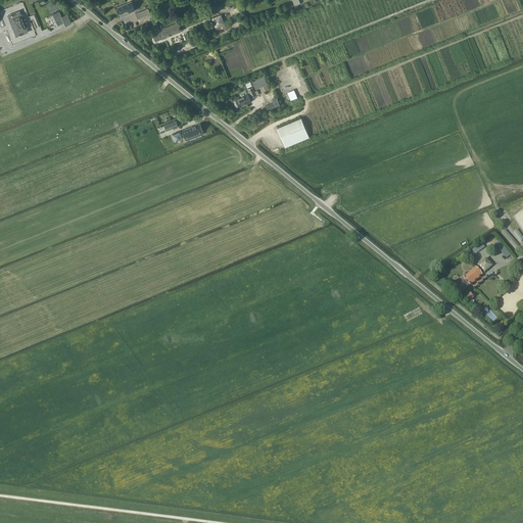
[(46,0),(31,6),(33,12),(48,7),(46,0)]
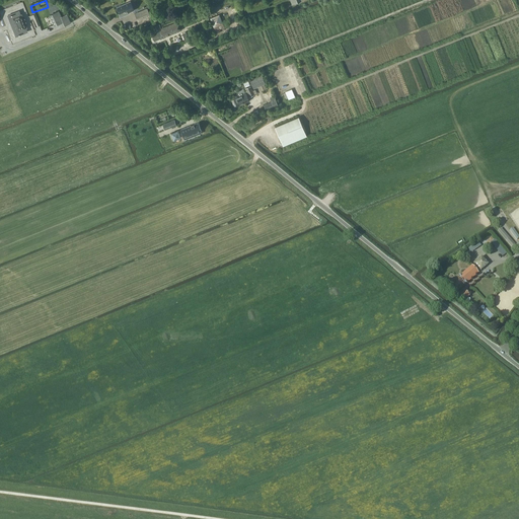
[(126,3),(117,7),(120,14),(128,10),(129,12),(134,10),(131,1),(126,3)]
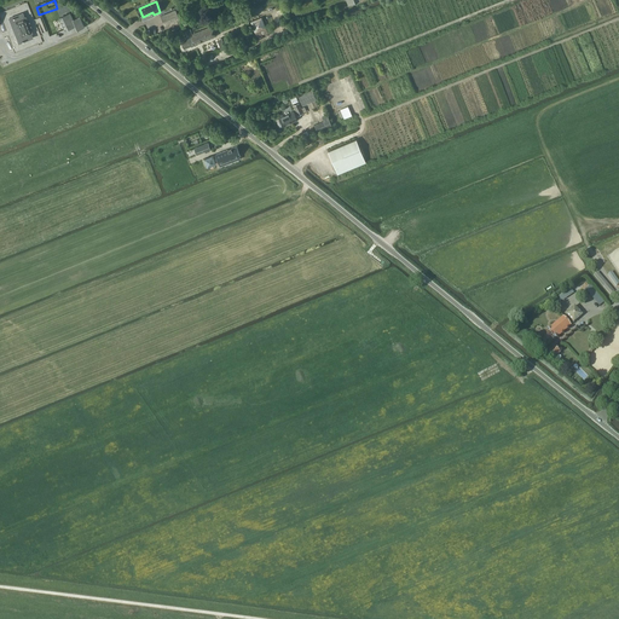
[(175,9),(161,16),(165,25),(180,19),(175,9)]
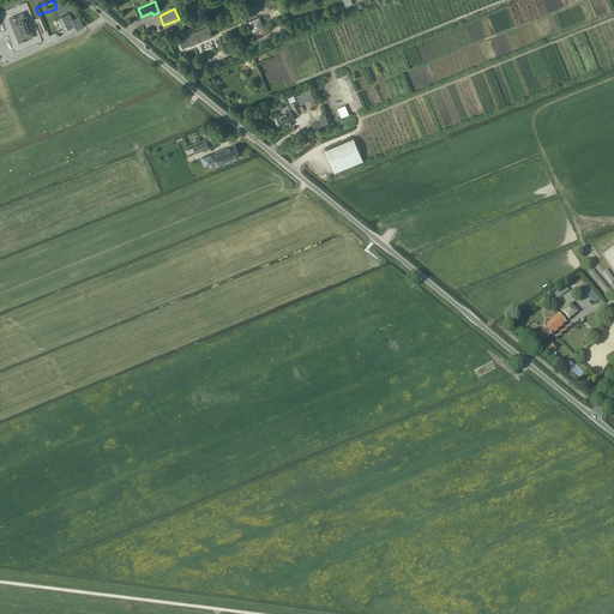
[(24,12),(8,18),(18,42),(34,36),(24,12)]
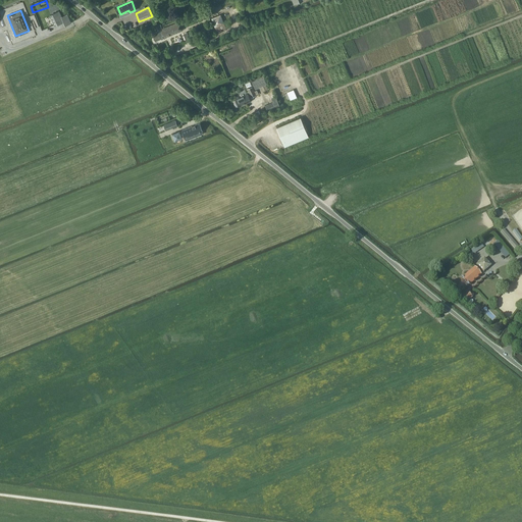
[(59,10),(50,14),(54,25),(62,22),(63,25),(71,22),(67,13),(62,16),(59,10)]
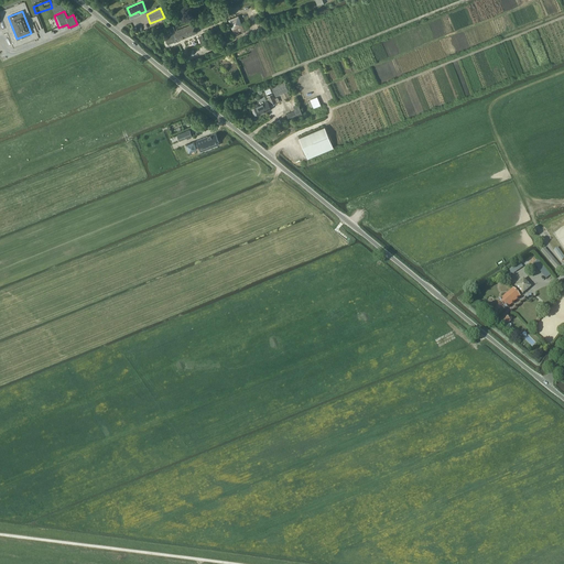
[(239,15),(228,20),(232,30),(242,25),(239,15)]
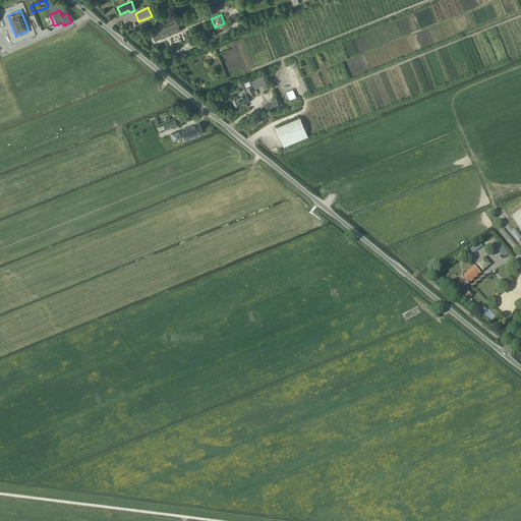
[(182,31),(179,21),(162,29),(160,23),(156,25),(158,31),(152,33),(155,41),(161,39),(161,40),(165,39),(164,38),(182,31)]
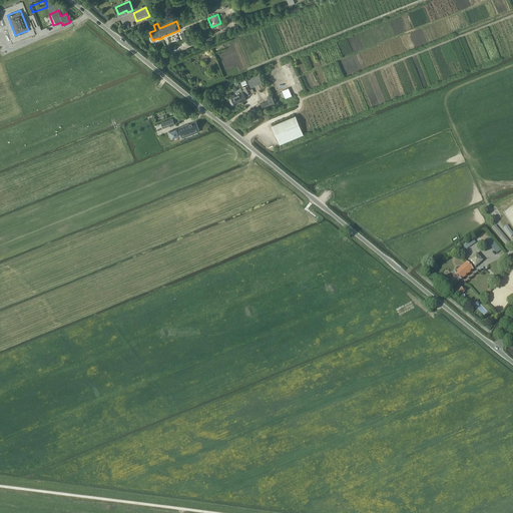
[(264,87),(262,83),(263,82),(259,74),(246,79),(250,88),(257,85),(259,90),(264,87)]
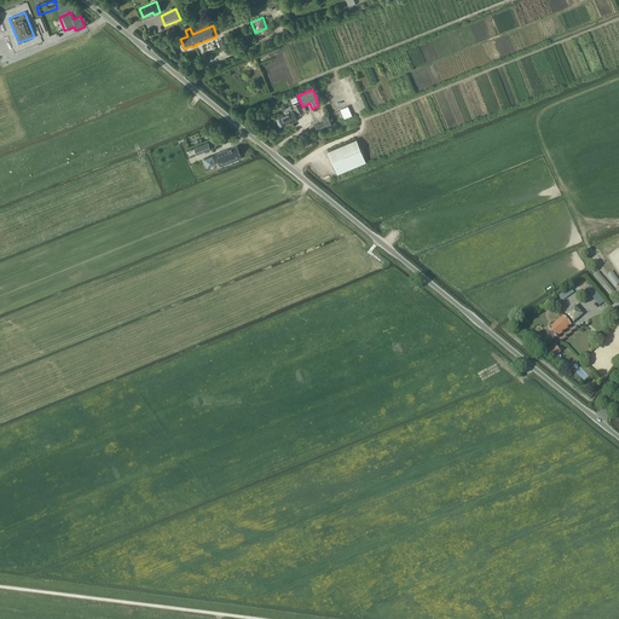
[(304,113),(301,108),(299,102),(293,104),(298,116),(304,113)]
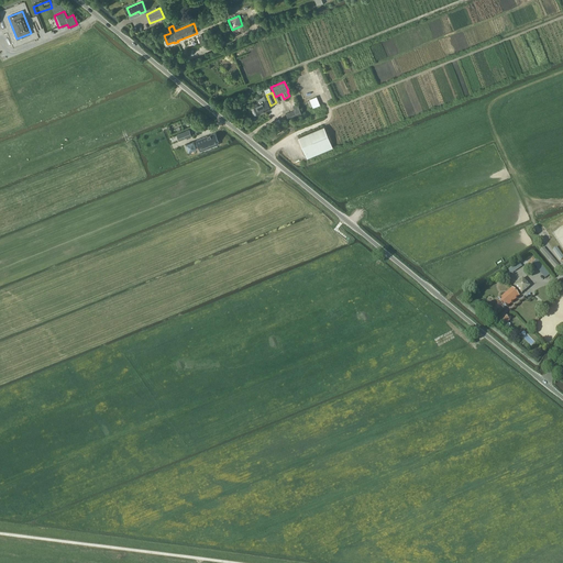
[(313,108),(320,106),(317,97),(310,100),(313,108)]
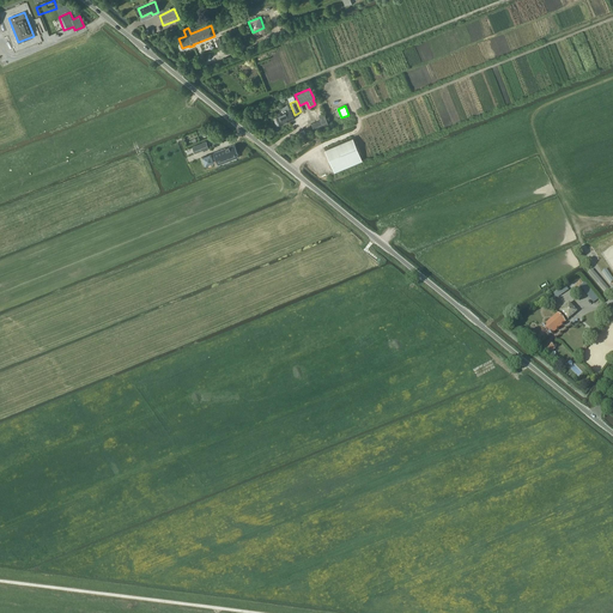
[(280,126),(291,121),(295,119),(292,110),(277,117),(280,126)]
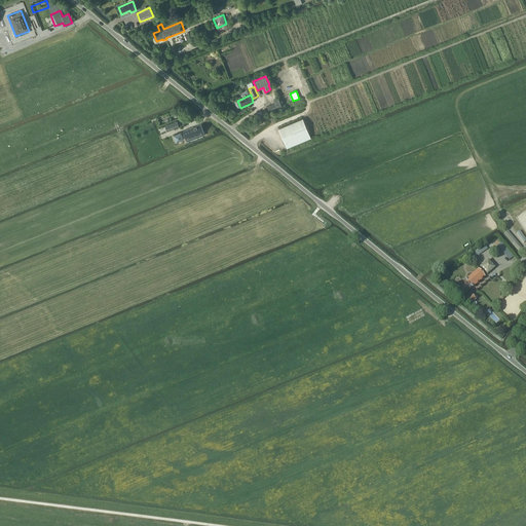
[(269,111),(282,106),(278,98),(273,100),(274,104),(267,106),(269,111)]
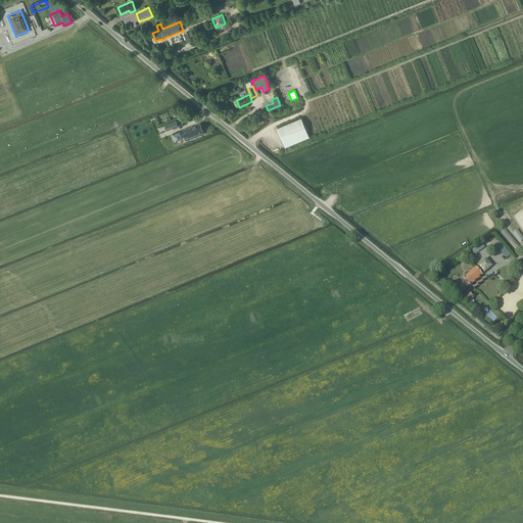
[(300,117),(277,128),(285,147),(308,137),(300,117)]
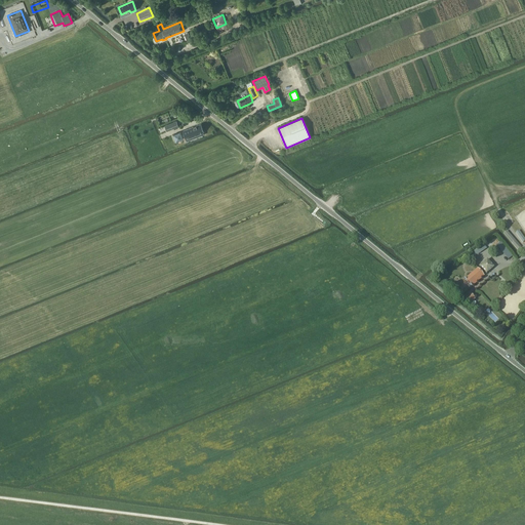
[(176,121),(165,125),(167,131),(174,128),(174,129),(178,128),(177,126),(178,126),(176,121)]
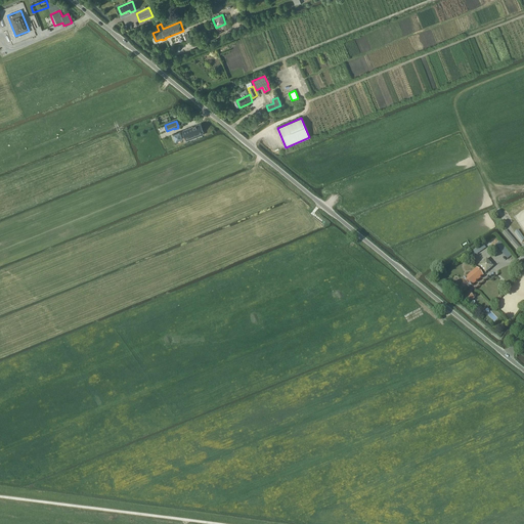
[(163,122),(155,125),(161,138),(163,137),(168,134),(163,122)]
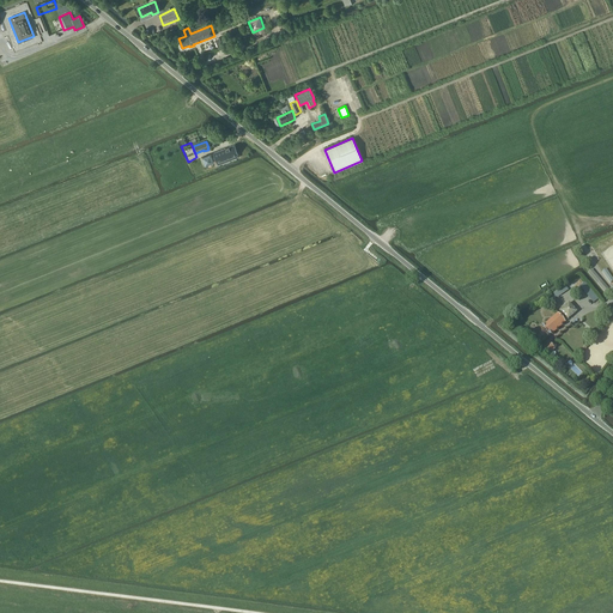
[(210,155),(201,157),(205,165),(212,162),(212,159),(216,158),(218,164),(238,156),(234,145),(214,153),(216,157),(211,158),(210,155)]
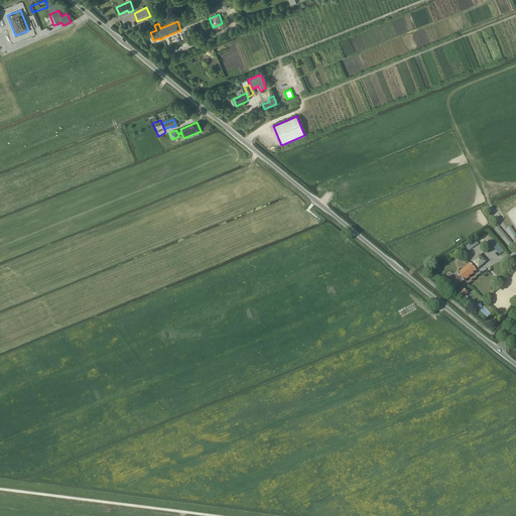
[(495,230),(503,239),(509,246),(512,243),(498,227),(495,230)]
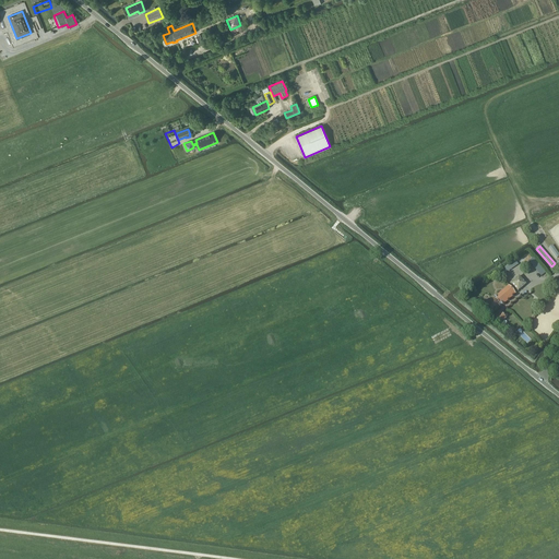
[(558,254),(552,246),(549,248),(556,259),(558,256),(558,254)]
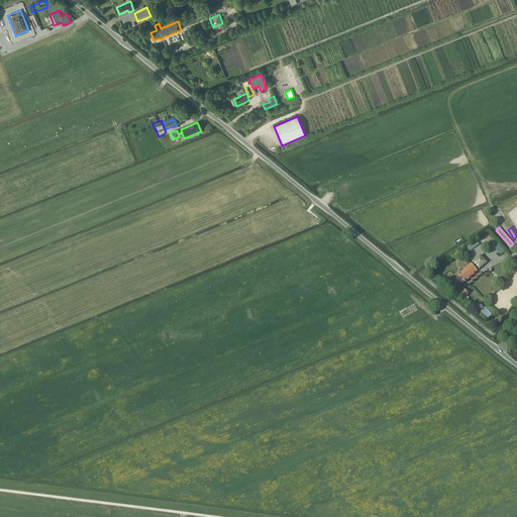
[(493,238),(489,241),(500,255),(505,252),(493,238)]
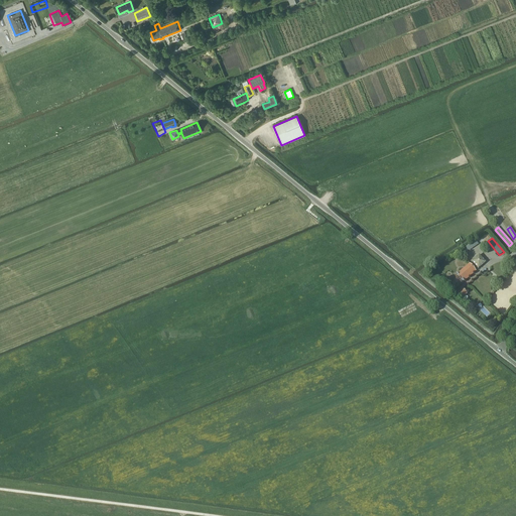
[(453,291),(476,271),(470,263),(446,284),(453,291)]
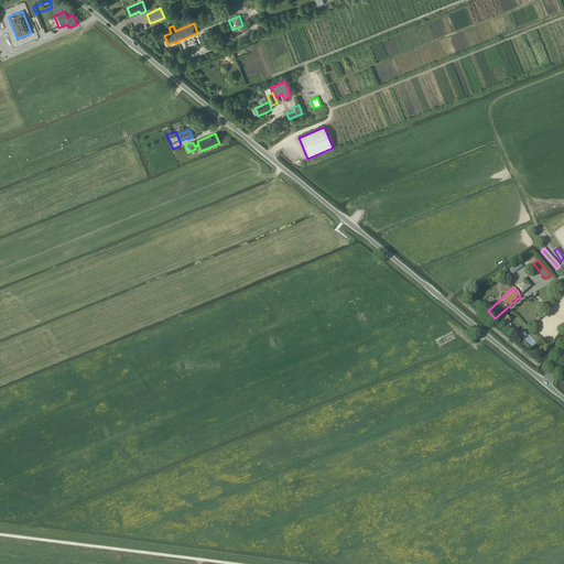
[(505,326),(510,321),(506,315),(500,321),(505,326)]
